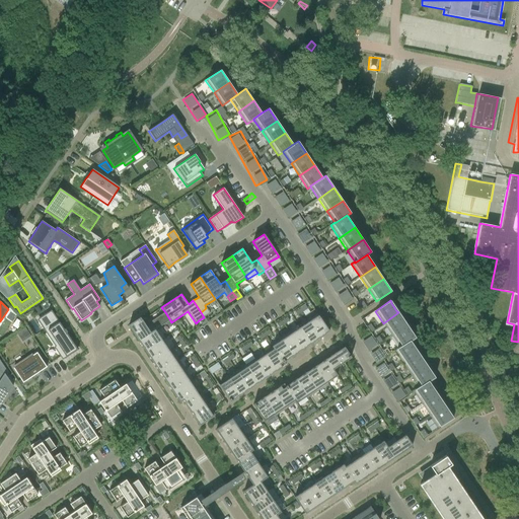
[(52,324),(45,328),(57,347),(55,348),(59,355),(62,360),(71,354),(72,354),(77,350),(64,329),(59,322),(51,311),(46,314),(52,324)]
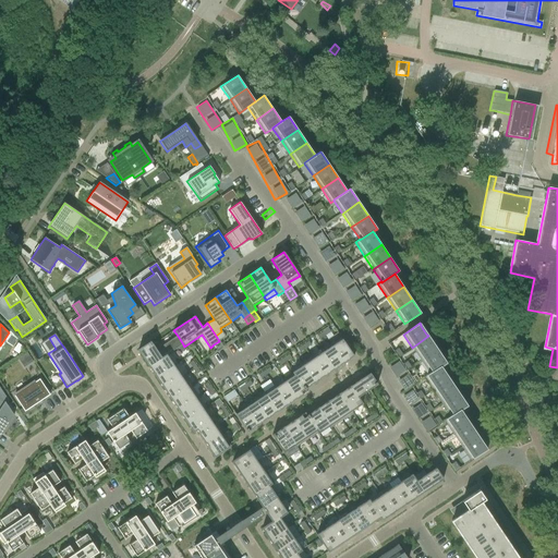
[(150,341),(137,350),(149,366),(167,354),(167,355),(178,347),(182,344),(183,344),(178,336),(156,350),(153,344),(150,341)]
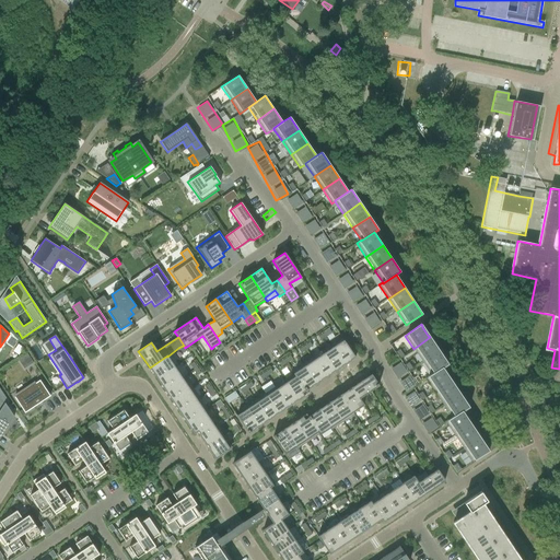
[(413,349),(422,362),(439,350),(438,349),(438,350),(431,340),(431,339),(430,337),(413,349)]
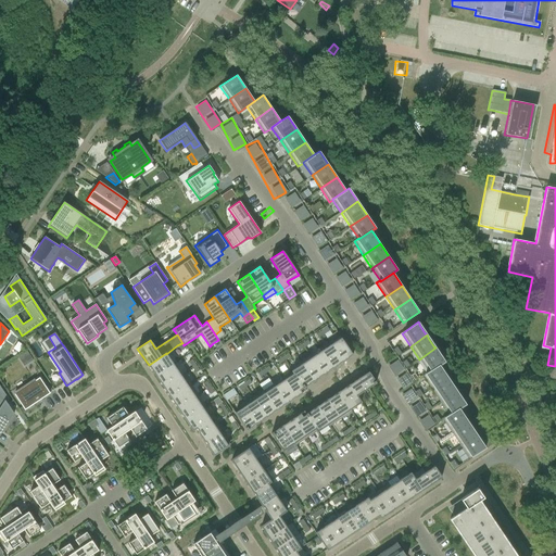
[(339,336),(329,343),(330,345),(342,363),(344,361),(351,356),(353,355),(339,336)]
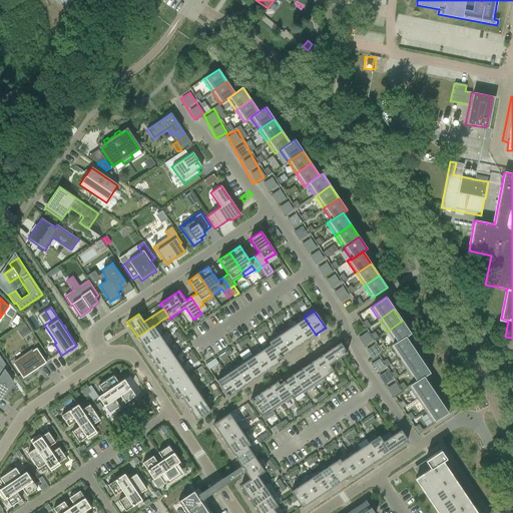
[(201,314),(196,317),(199,322),(204,319),(201,314)]
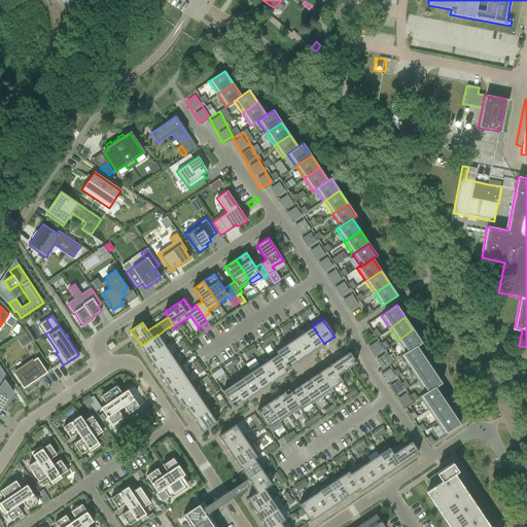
[(313,327),(305,332),(315,349),(317,348),(323,344),(324,344),(313,327)]
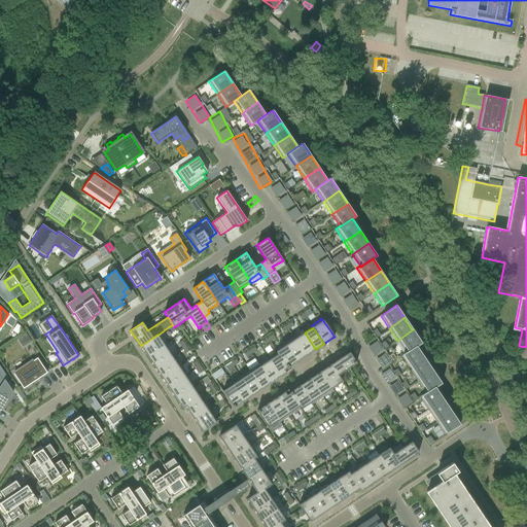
[(397,341),(406,353),(416,346),(417,346),(422,343),(420,341),(420,342),(414,332),(414,331),(413,329),(397,341)]
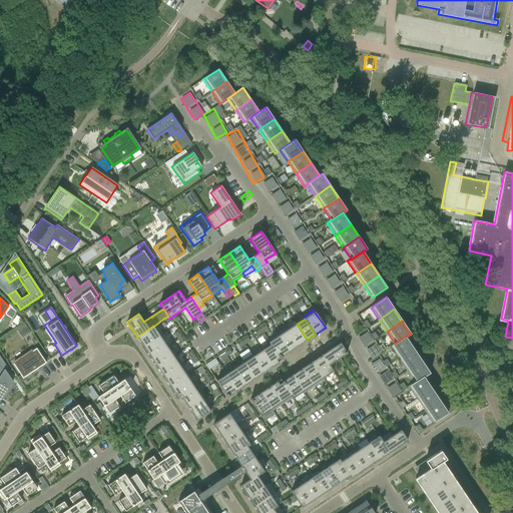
[(24,324),(21,327),(26,335),(30,333),(24,324)]
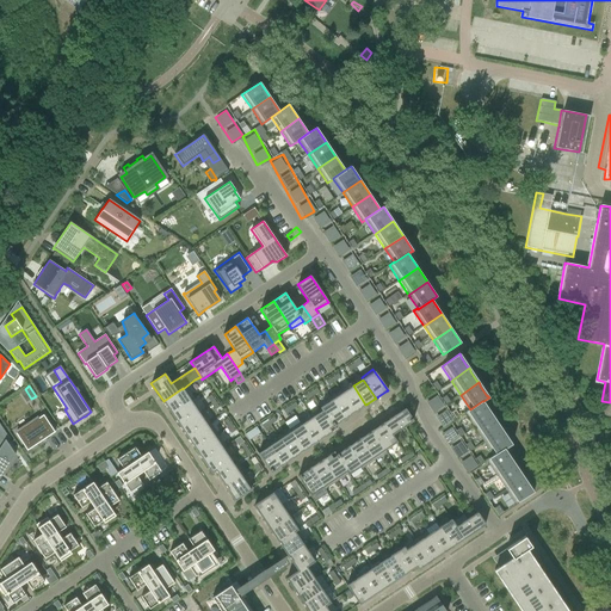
[(353,386),(343,393),(356,412),(357,411),(364,406),(365,405),(353,386)]
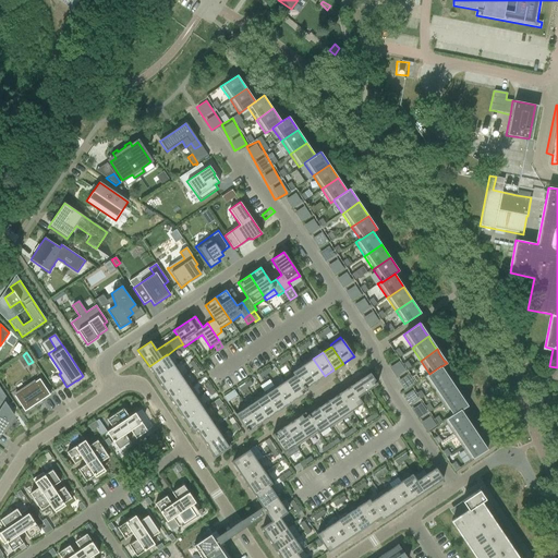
[(167,354),(149,366),(156,377),(173,365),(167,355),(167,354)]
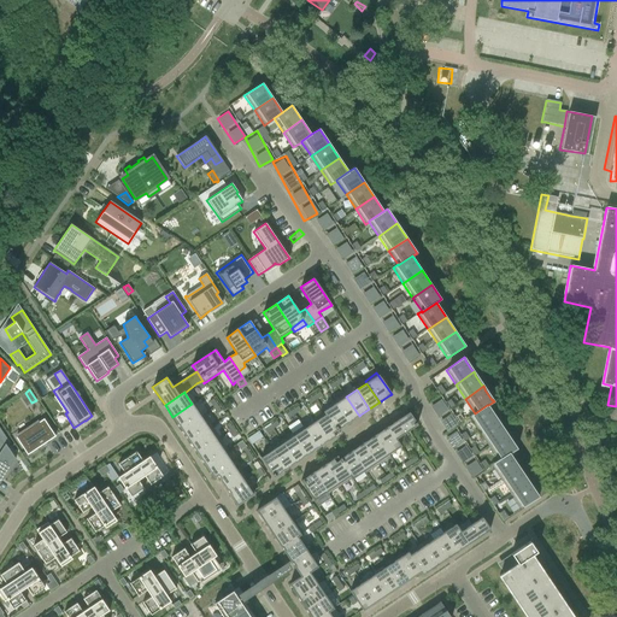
[(345,394),(333,401),(347,423),(350,422),(357,417),(359,416),(346,397),(345,394)]
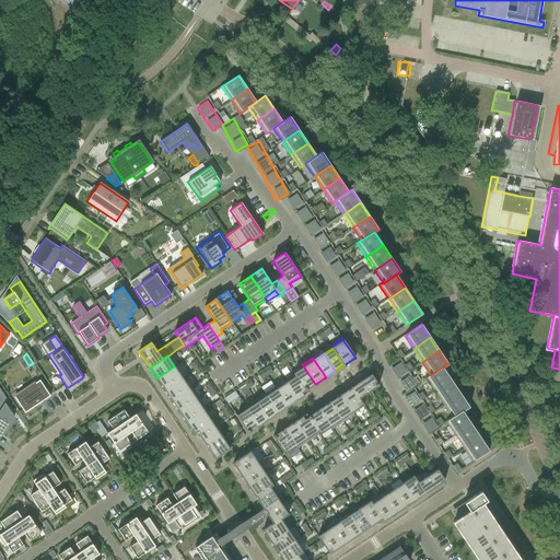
[(391,368),(405,392),(415,386),(401,362),(391,368)]
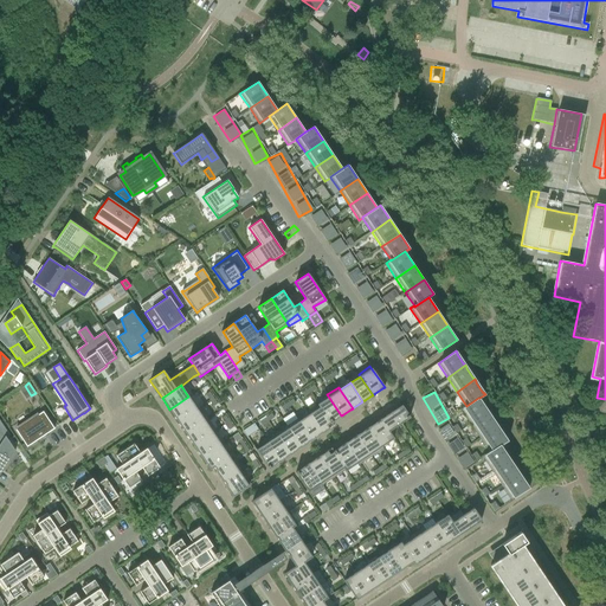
[(327,394),(316,403),(318,405),(330,424),(331,423),(333,421),(340,417),(341,416),(327,394)]
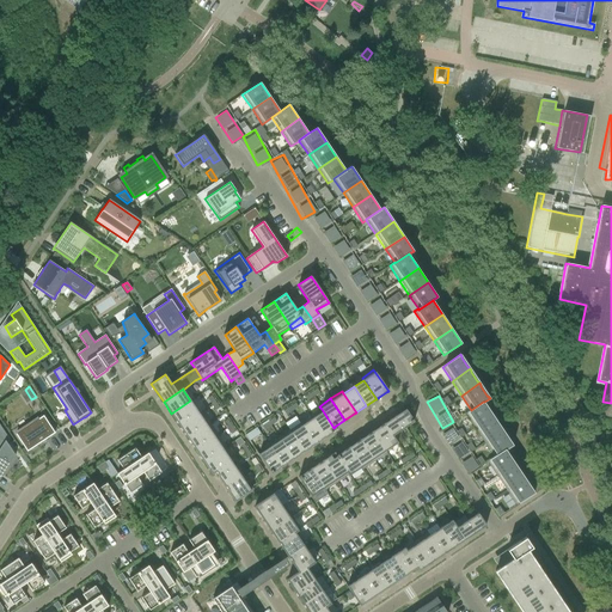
[(190,401),(171,414),(179,426),(199,412),(190,401)]
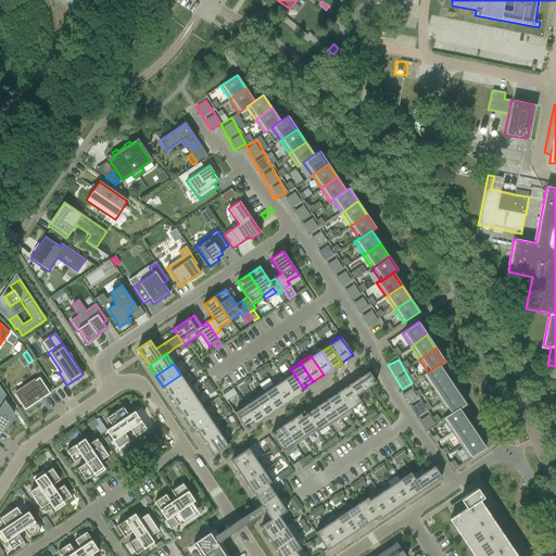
[(428,373),(422,376),(431,389),(447,378),(447,377),(446,377),(440,367),(441,367),(440,365),(439,365),(428,373)]
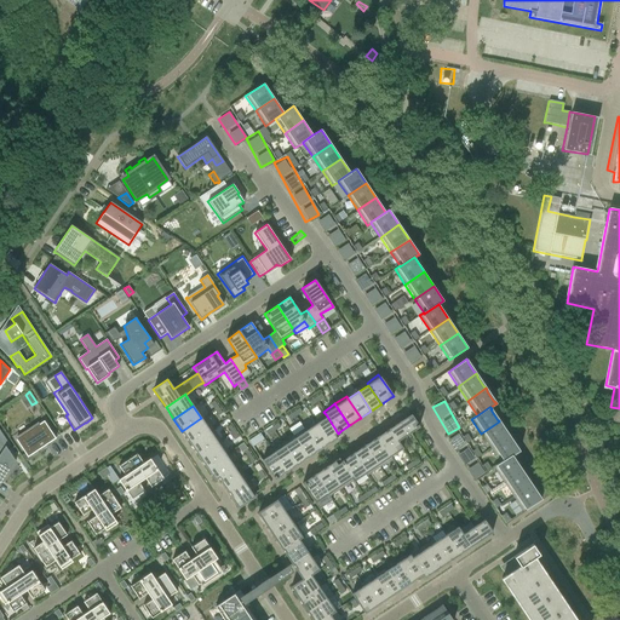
[(619,411),(610,409),(608,420),(619,423),(619,411)]
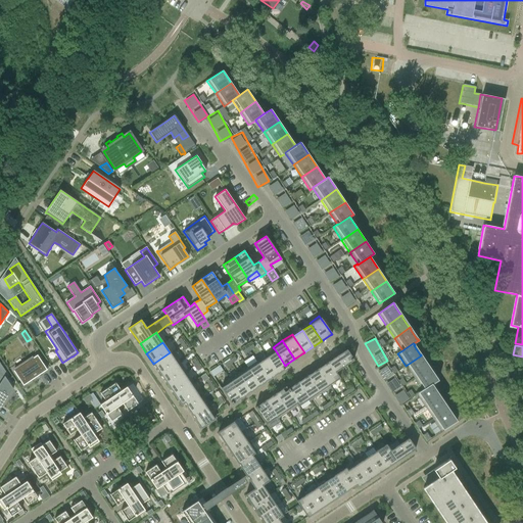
[(275,349),(266,355),(267,358),(278,374),(287,368),(286,365),(285,366),(275,349)]
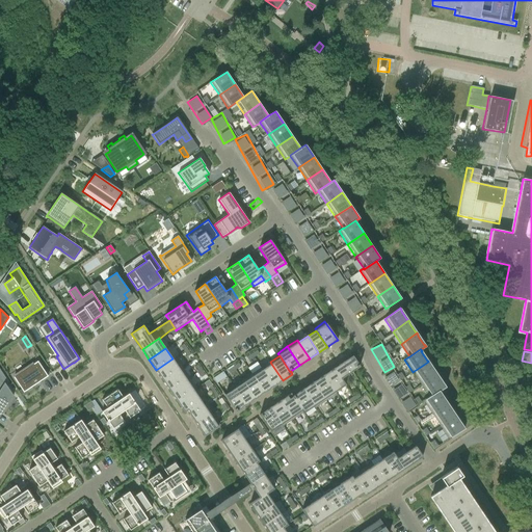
[(353,357),(352,356),(351,356),(351,357),(346,361),(335,368),(335,369),(341,378),(360,366),(355,361),(353,357)]
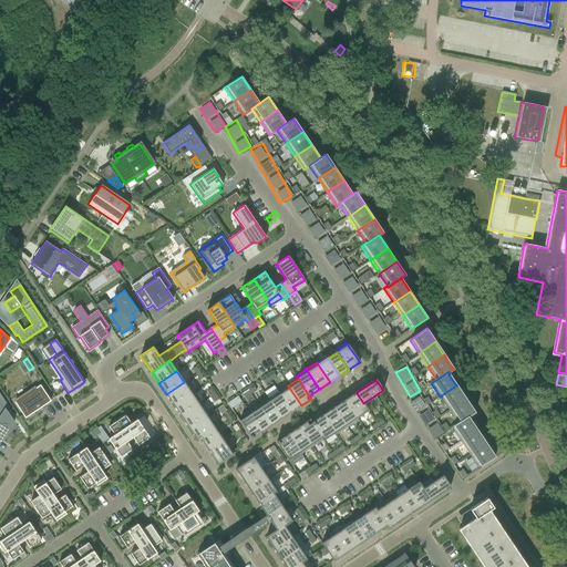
[(184,382),(166,394),(174,405),(194,392),(186,381),(184,382)]
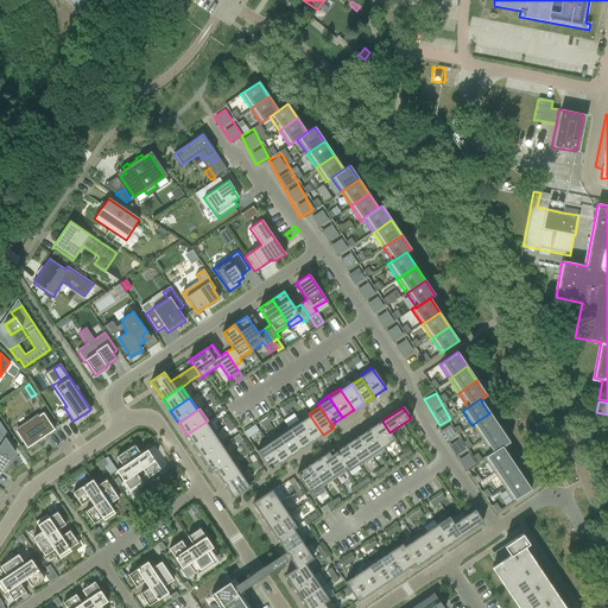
[(43,413),(16,431),(21,441),(29,451),(38,444),(37,442),(55,430),(43,413)]
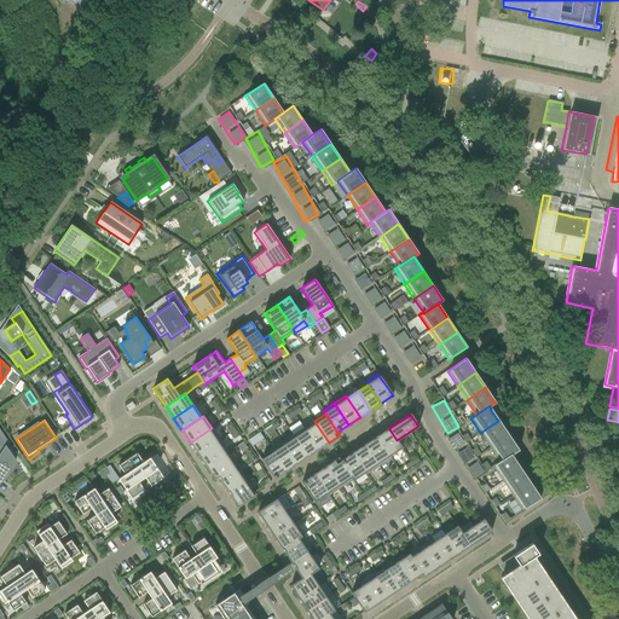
[(299,421),(288,428),(293,435),(307,457),(310,456),(308,455),(311,452),(311,453),(316,450),(317,451),(319,450),(306,431),(304,428),(299,421)]
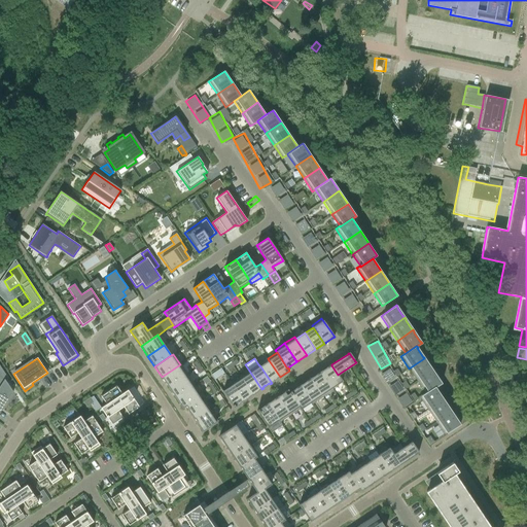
[(409,369),(417,381),(432,371),(432,370),(431,370),(425,360),(426,360),(424,358),(409,369)]
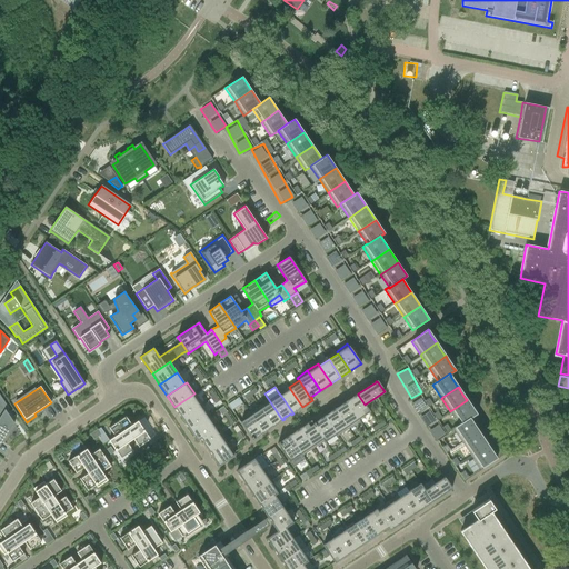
[(290,389),(281,396),(293,413),(302,407),(290,389)]
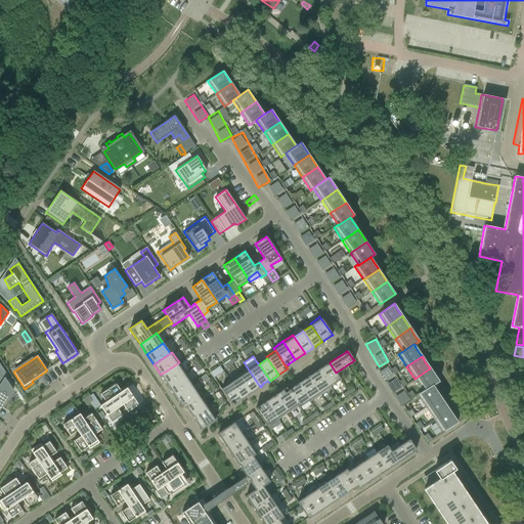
[(179,362),(161,375),(168,385),(185,373),(179,362)]
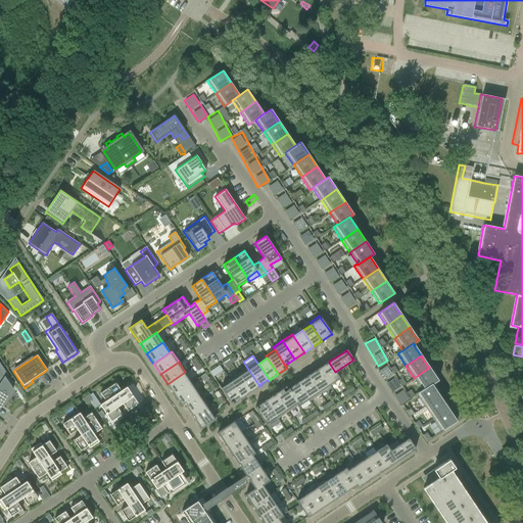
[(329,362),(324,365),(323,364),(319,367),(320,368),(319,369),(329,385),(339,378),(335,372),(329,363),(329,362)]
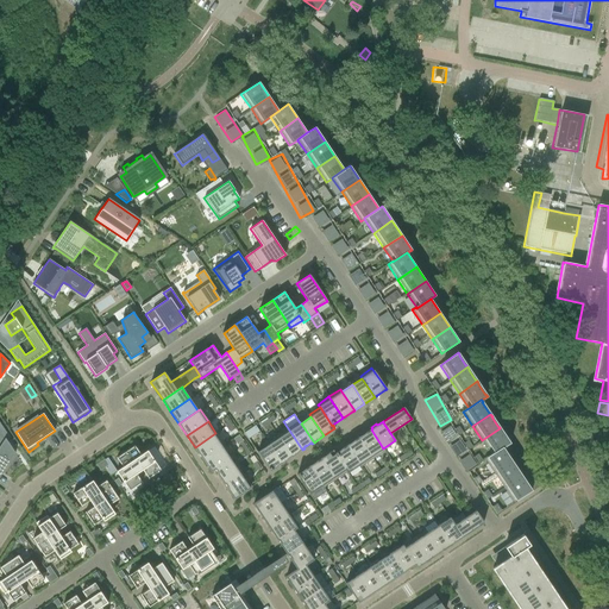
[(0,476),(2,473),(16,453),(6,440),(6,439),(8,438),(10,438),(0,422),(0,476)]
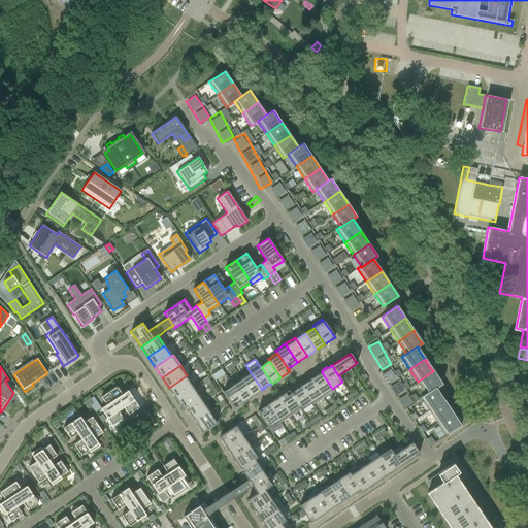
[(250,371),(240,377),(253,396),(255,395),(261,391),(262,390),(250,371)]
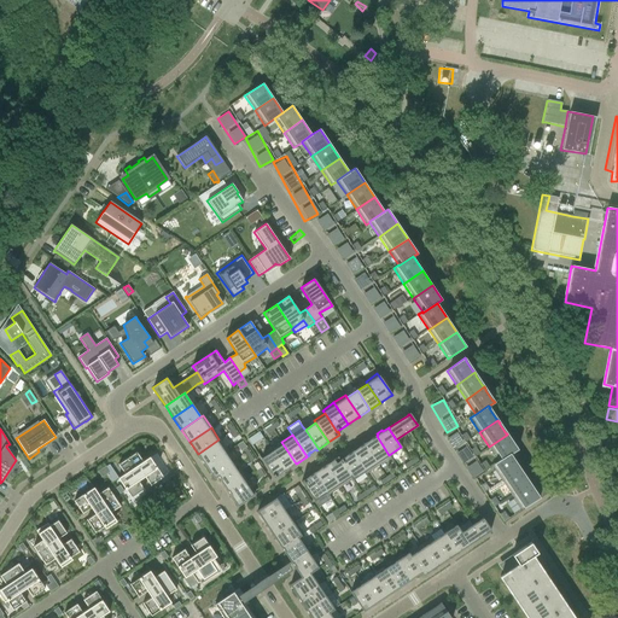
[(507,435),(489,447),(499,461),(509,453),(511,454),(518,449),(517,447),(516,448),(508,437),(509,437),(507,435)]
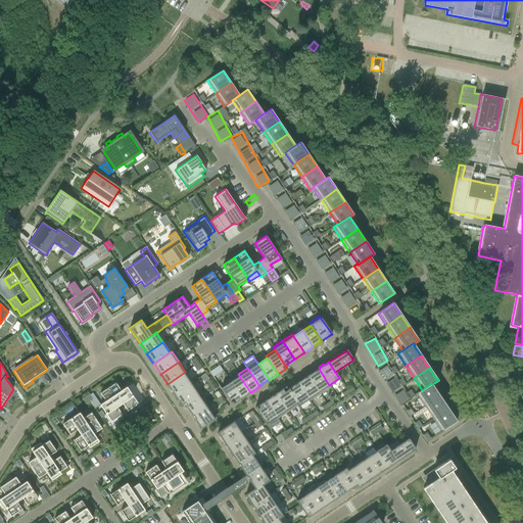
[(319,369),(314,372),(313,371),(308,374),(310,375),(307,376),(319,392),(320,394),(331,387),(329,385),(319,369)]
